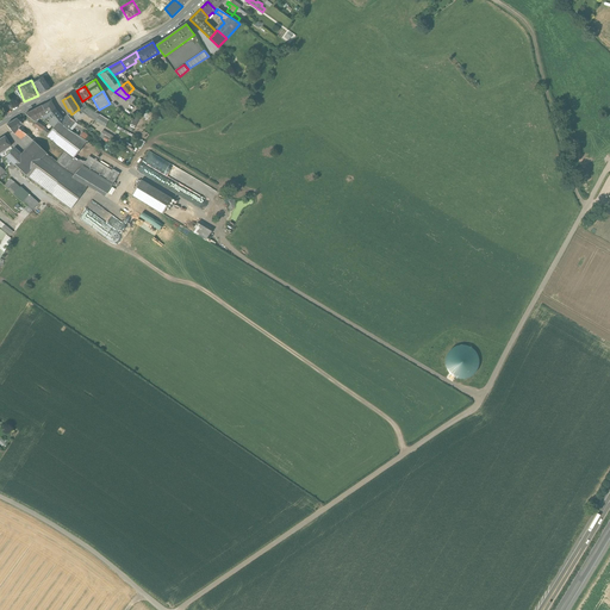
[(42,106),(45,114),(49,112),(55,110),(53,106),(50,101),(43,106),(42,106)]
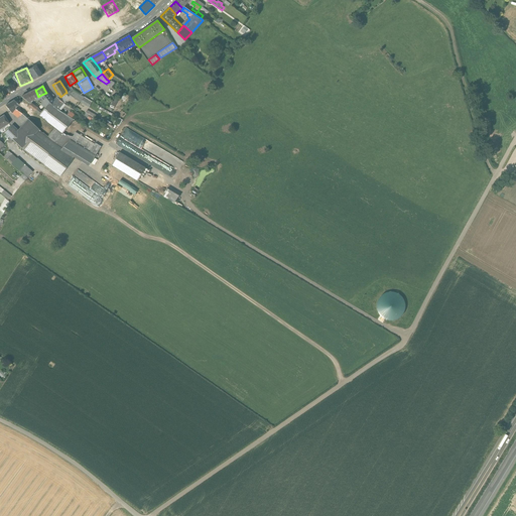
[(35,90),(21,97),(30,103),(30,104),(32,101),(35,99),(36,100),(38,102),(44,107),(48,103),(43,99),(41,95),(38,97),(35,90)]
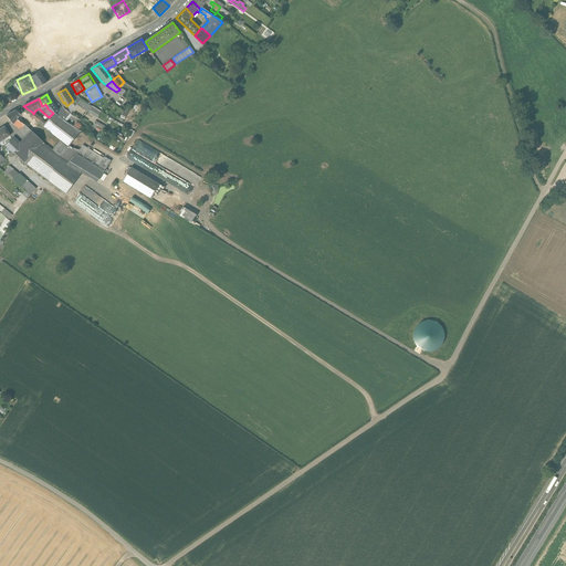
[(93,107),(81,101),(77,102),(79,104),(77,105),(90,113),(93,107)]
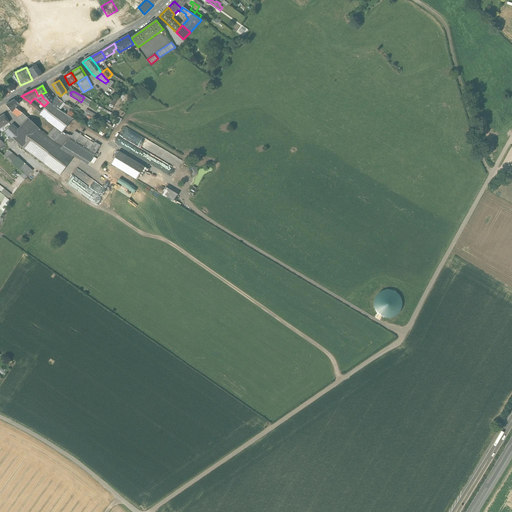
[(48,102),(50,103),(53,101),(46,92),(41,94),(43,98),(48,102)]
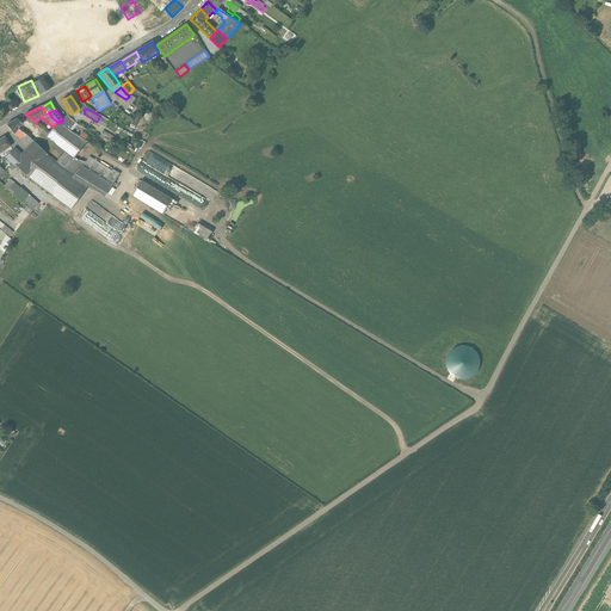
[(63,121),(60,123),(68,130),(75,123),(75,122),(71,119),(68,116),(63,121)]
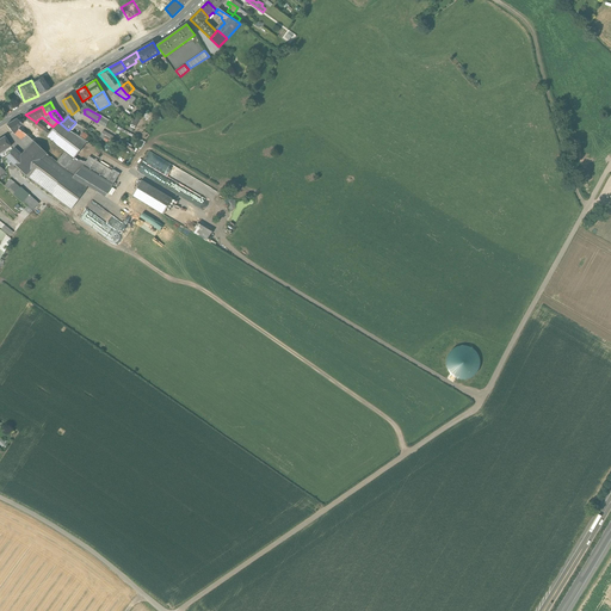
[(137,117),(130,129),(134,131),(141,119),(137,117)]
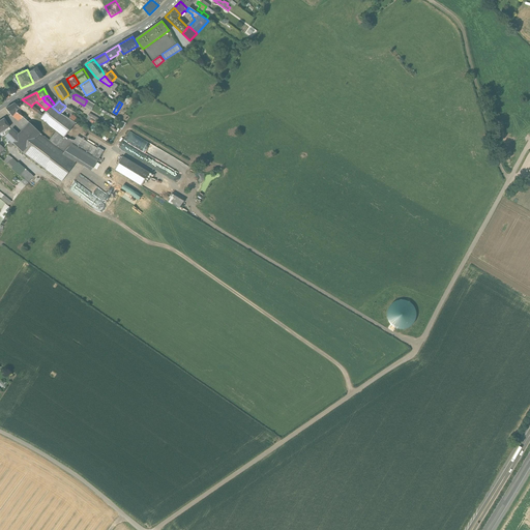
[(5,109),(6,109),(8,113),(12,116),(15,113),(19,115),(23,117),(25,120),(27,117),(29,114),(19,109),(15,104),(5,109)]
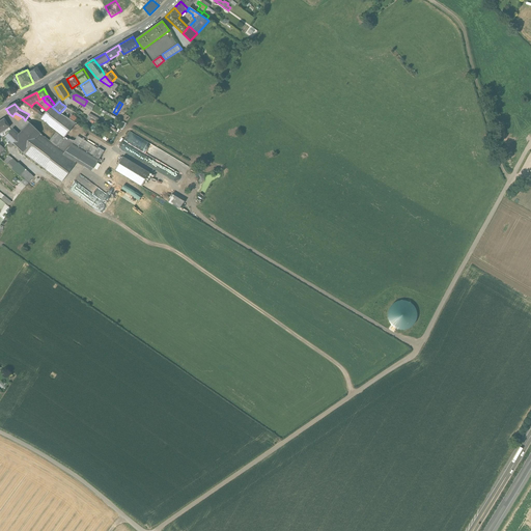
[(36,115),(38,113),(31,107),(31,106),(28,109),(36,115)]
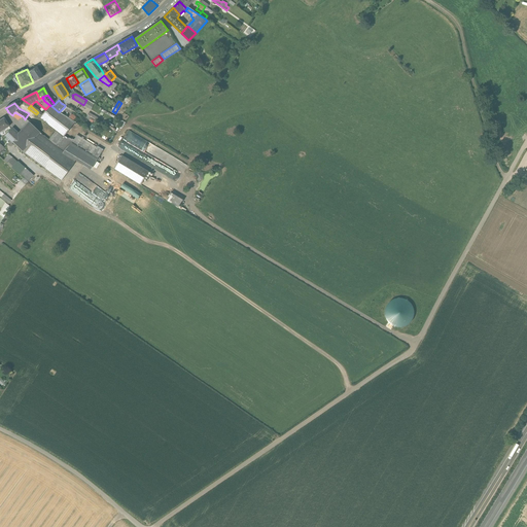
[(42,114),(39,117),(56,130),(64,137),(75,121),(69,118),(59,112),(51,106),(49,105),(45,109),(46,109),(42,114)]
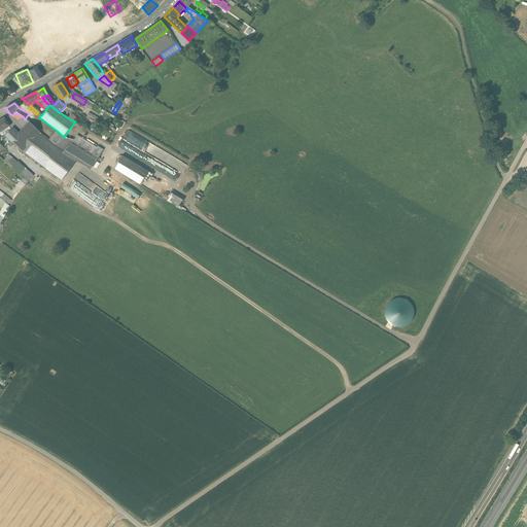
[(14,112),(12,115),(20,120),(23,116),(19,114),(14,112)]
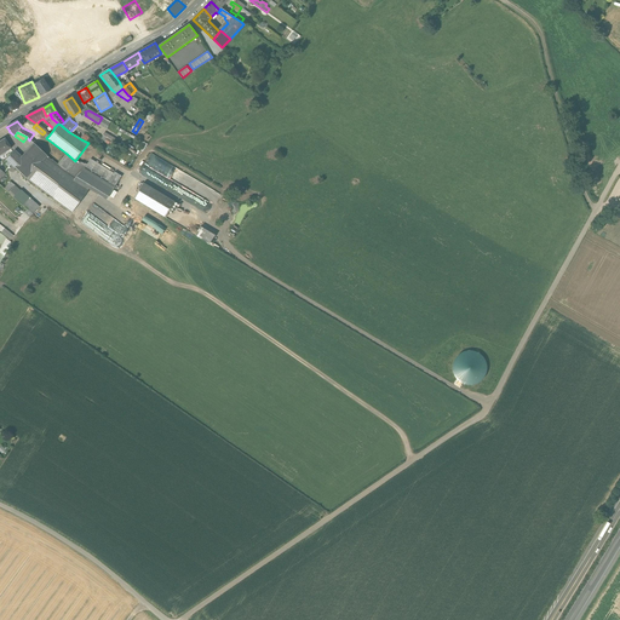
[(4,138),(0,141),(0,155),(11,148),(4,138)]
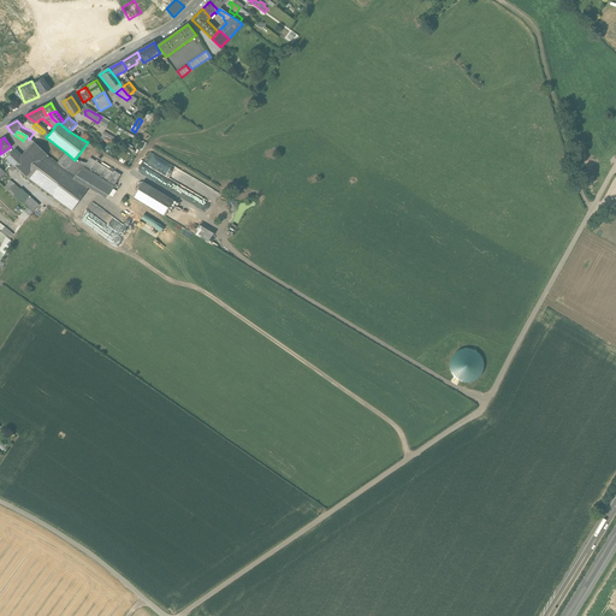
[(25,178),(71,212),(88,189),(75,178),(57,165),(47,158),(48,157),(40,149),(34,144),(31,142),(28,146),(31,148),(22,160),(15,167),(25,178)]
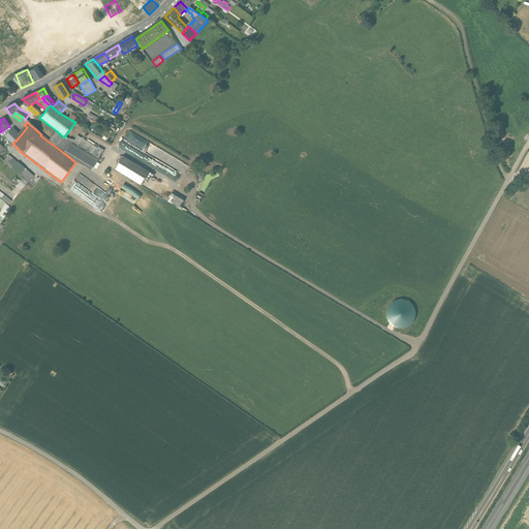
[(5,136),(12,144),(19,137),(11,130),(5,136)]
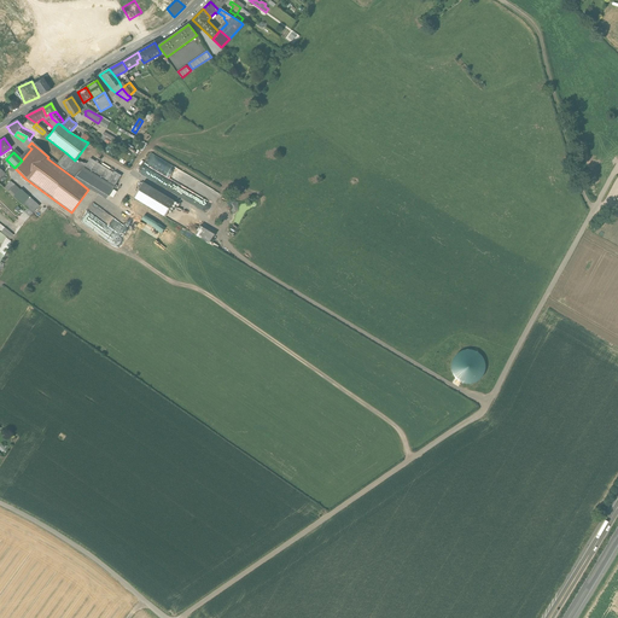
[(85,168),(75,161),(65,152),(57,165),(75,179),(85,168)]
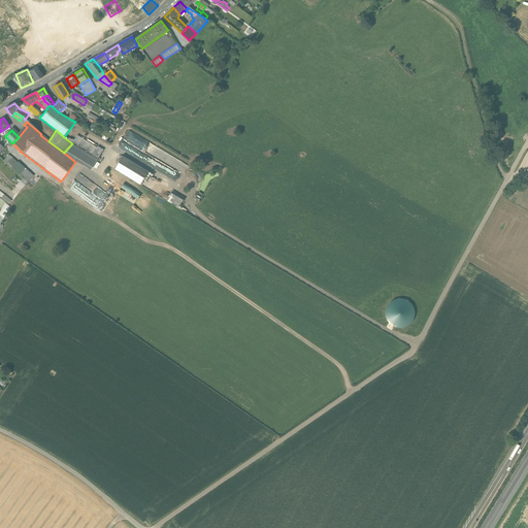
[(72,143),(98,159),(104,151),(98,146),(97,147),(77,135),(72,143)]
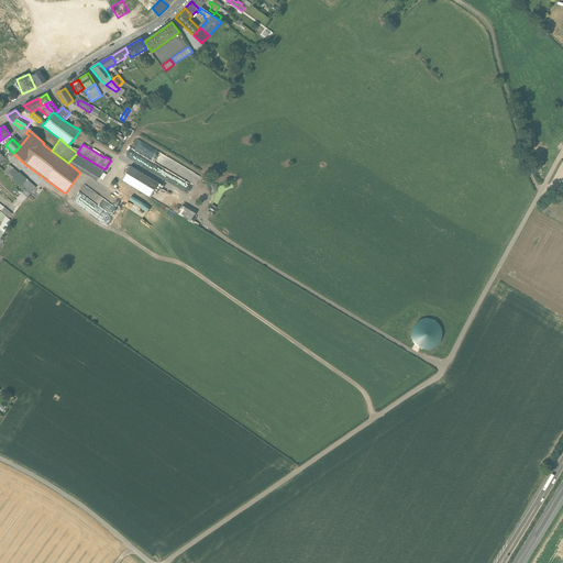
[(80,173),(97,183),(105,169),(77,153),(68,163),(80,173)]
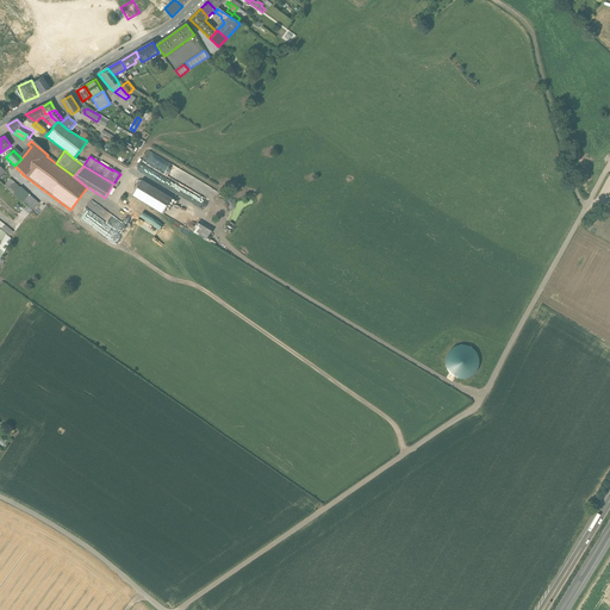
[(142,180),(132,195),(163,215),(173,199),(142,180)]
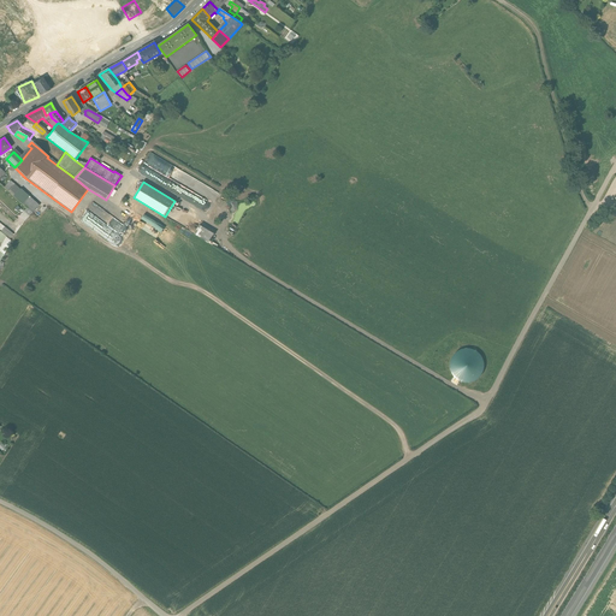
[(11,183),(5,189),(27,208),(31,213),(33,213),(37,208),(11,183)]
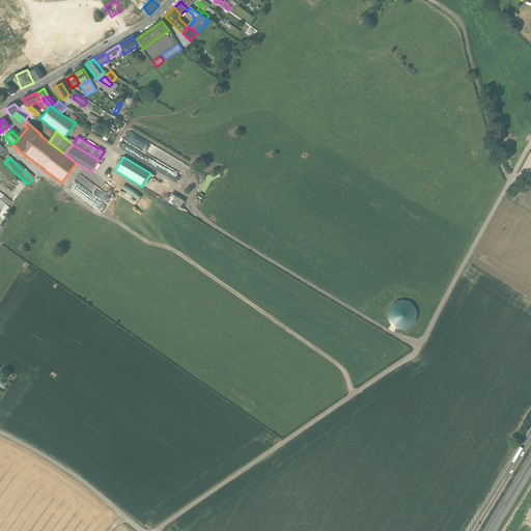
[(171,195),(168,201),(179,210),(184,202),(171,195)]
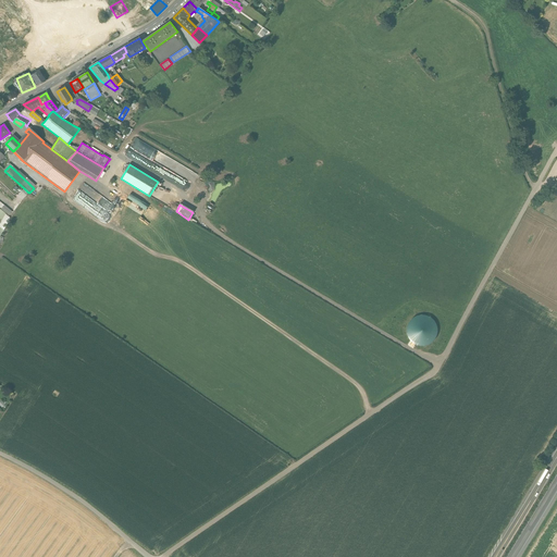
[(4,206),(1,210),(9,217),(12,212),(4,206)]
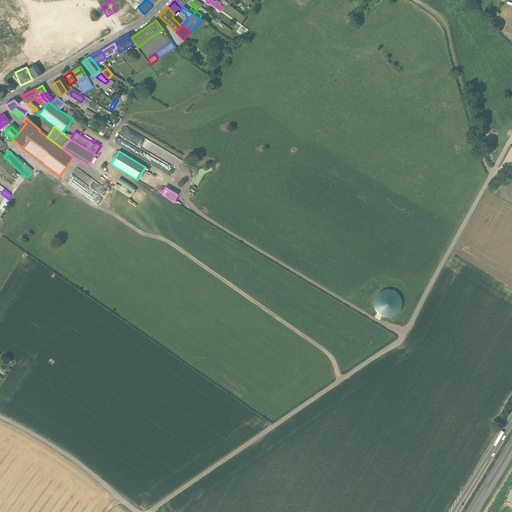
[(0,192),(0,200),(3,203),(0,207),(4,210),(9,200),(0,192)]
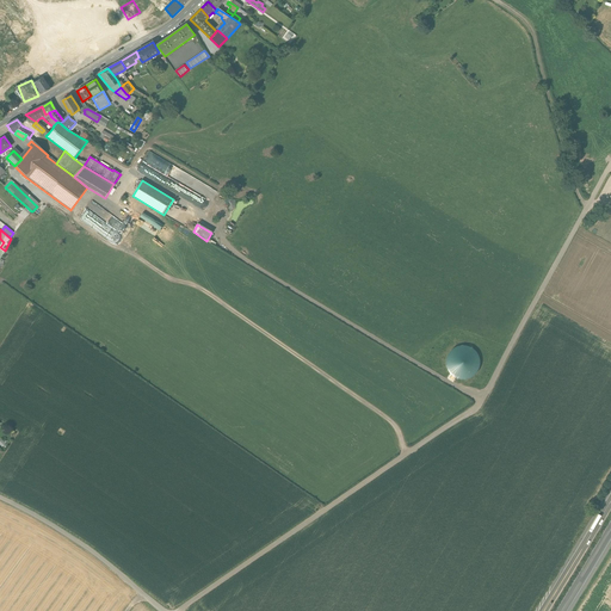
[(454,349),(450,352),(445,362),(449,372),(457,380),(469,380),(479,372),(480,363),(477,353),(470,347),(461,345),(454,349)]
